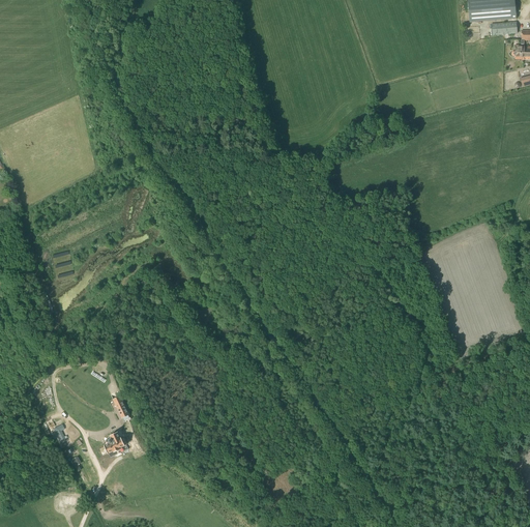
[(469,19),(516,16),(513,0),(468,0),(469,19)]
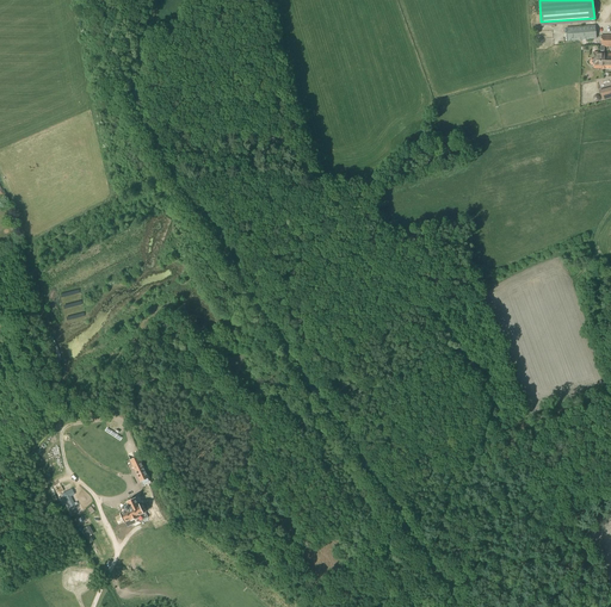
[(596,23),(566,25),(567,38),(597,36),(596,23)]
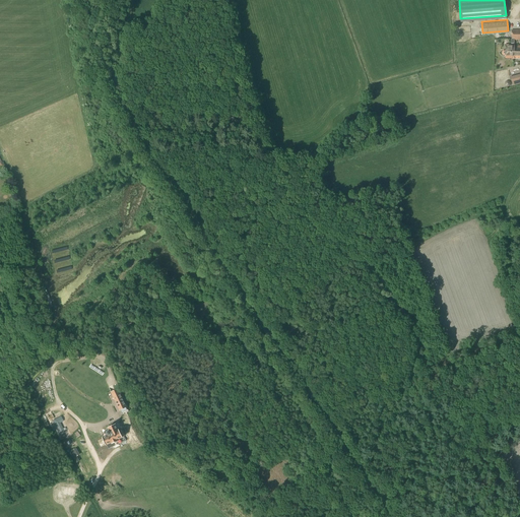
[(513,40),(514,40),(514,37),(519,37),(519,26),(512,27),(512,37),(511,37),(511,40),(513,40)]
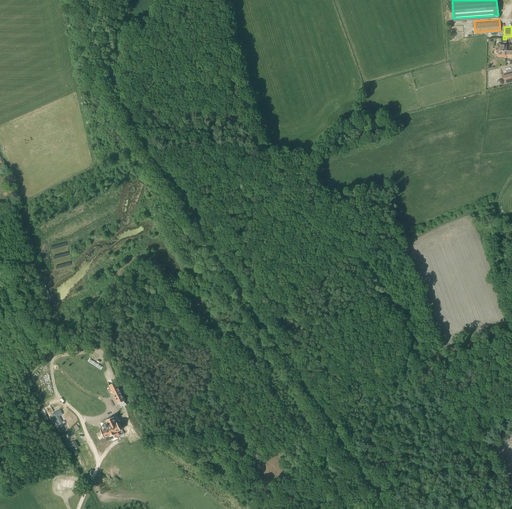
[(495,52),(497,52),(497,54),(511,54),(511,42),(506,42),(506,39),(505,39),(503,39),(503,41),(497,41),(497,46),(495,47),(494,47),(494,51),(495,52)]
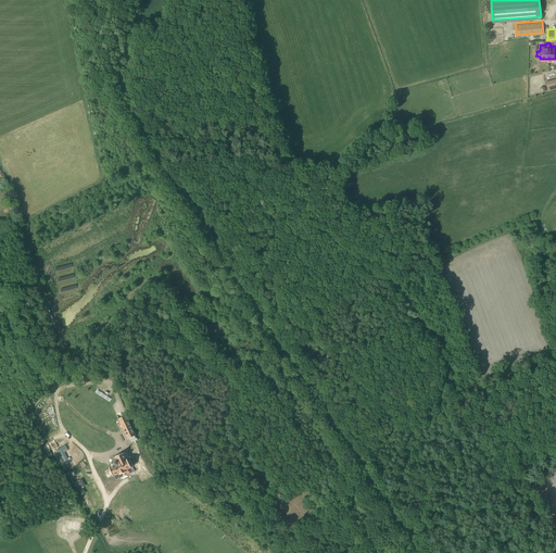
[(555,75),(545,78),(548,88),(555,86),(555,75)]
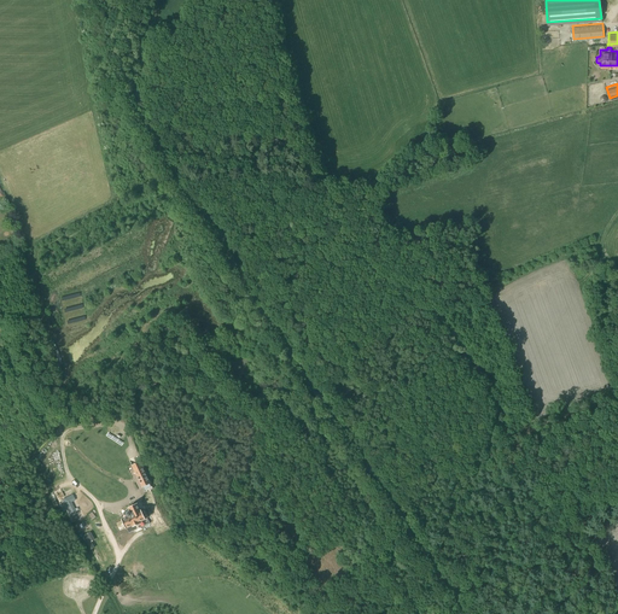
[(150,483),(139,461),(130,465),(141,486),(150,483)]
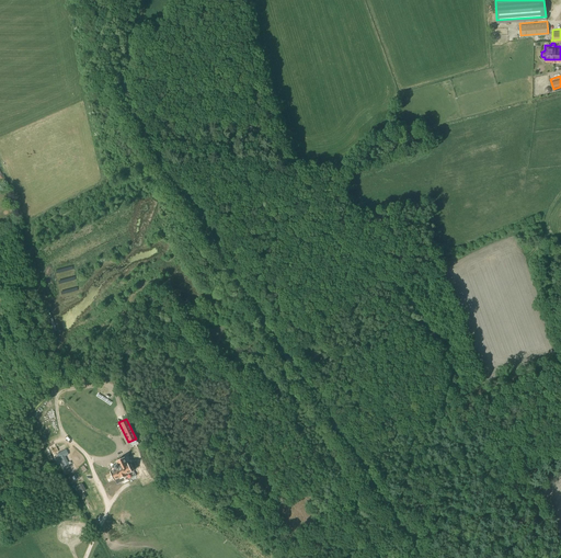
[(57,451),(65,466),(68,465),(63,454),(64,452),(67,450),(66,446),(57,451)]
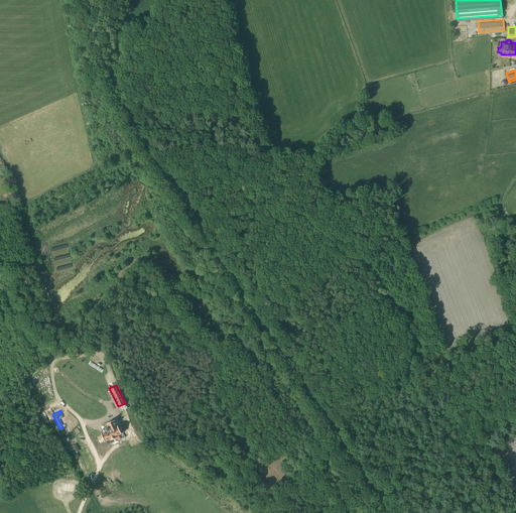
[(117,417),(114,419),(113,418),(106,423),(109,427),(108,426),(106,427),(106,429),(107,430),(108,431),(102,434),(107,441),(112,438),(113,439),(118,436),(118,434),(123,431),(118,424),(117,424),(117,423),(120,421),(117,417)]
